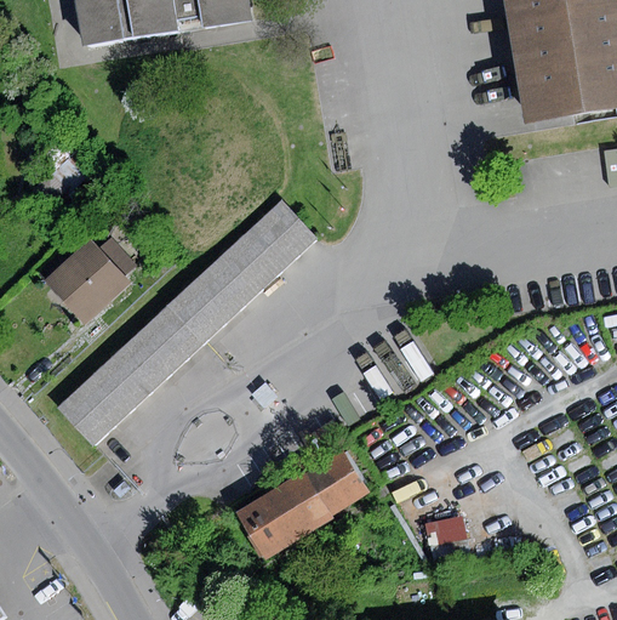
[(69,0),(78,46),(175,30),(172,17),(199,13),(201,27),(247,20),(244,0),(69,0)]
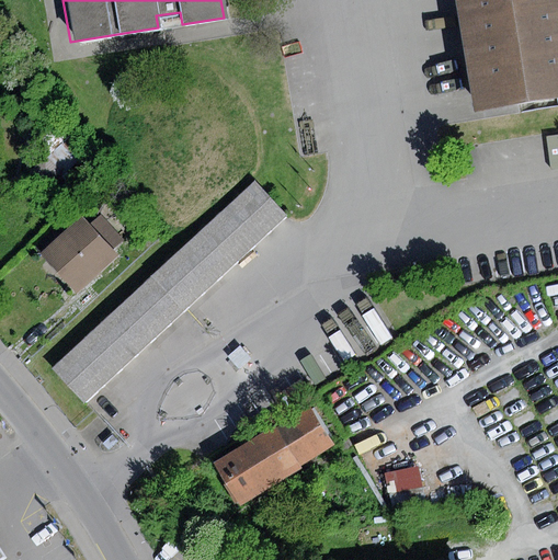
[(456,0),(475,109),(557,94),(557,0),(456,0)]
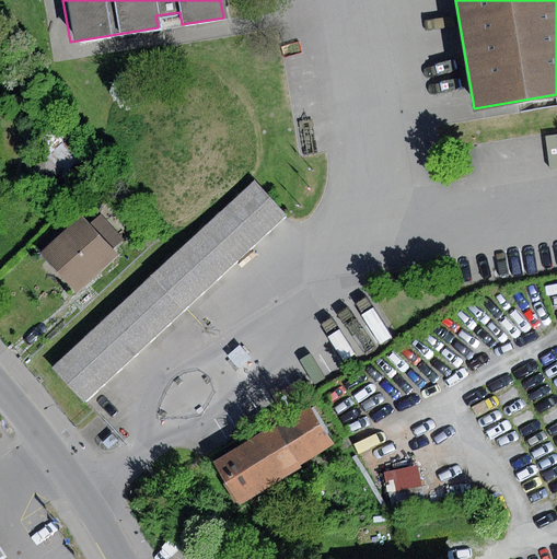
[(59,141),(45,155),(61,173),(77,159),(59,141)]
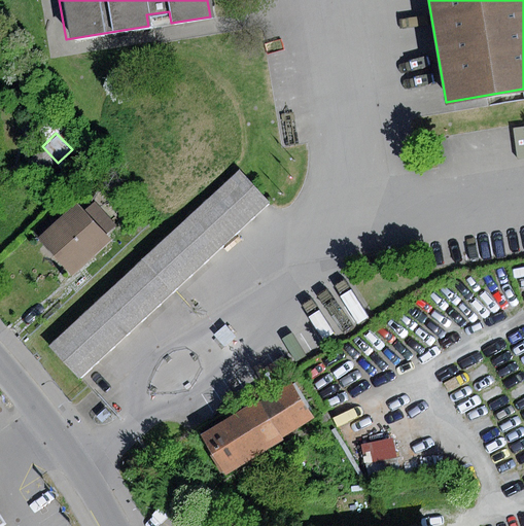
[(54,162),(40,147),(26,161),(40,175),(54,162)]
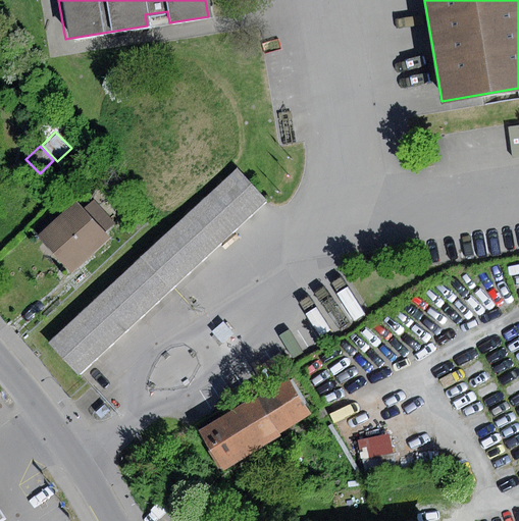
[(236,167),(49,344),(80,376),(267,201),(236,167)]
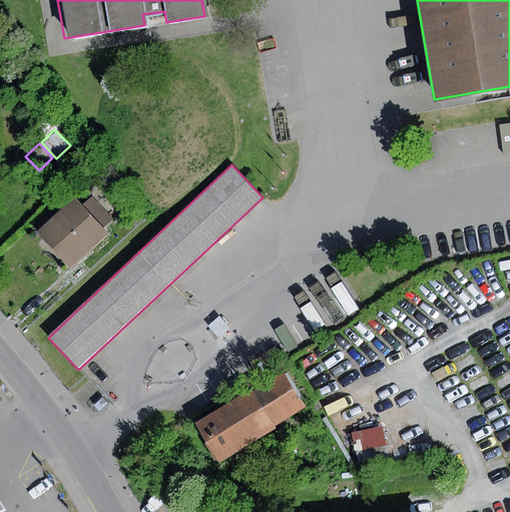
[(71,196),(34,231),(69,268),(105,232),(71,196)]
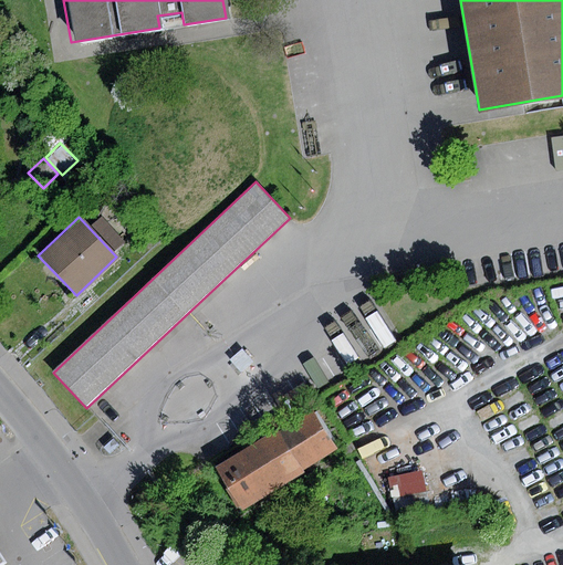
[(311,410),(274,432),(298,470),(334,448),(311,410)]
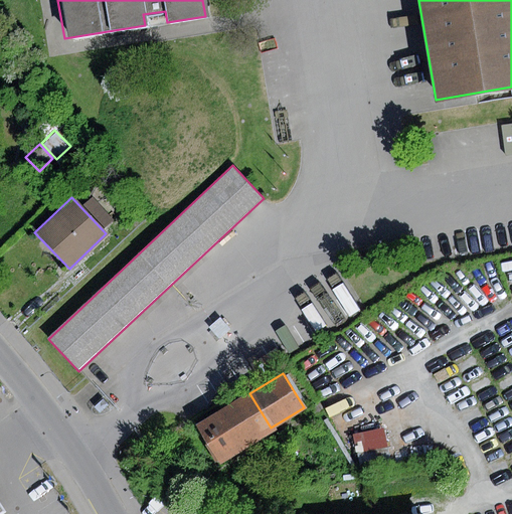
[(248,391),(193,424),(216,463),(272,430),(271,427),(249,393),(248,391)]
